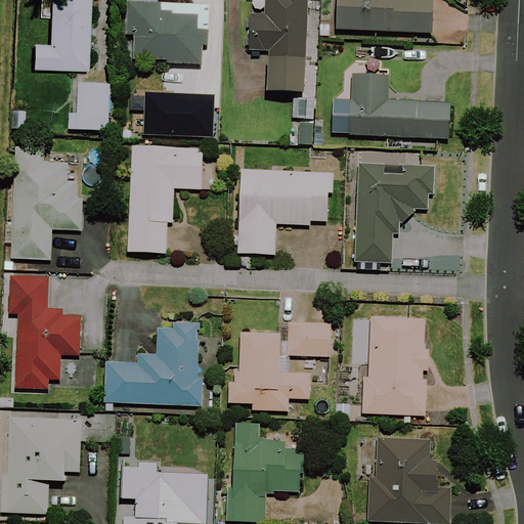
[(92,0),(53,0),(52,45),(36,44),(35,68),(89,70),(92,0)]
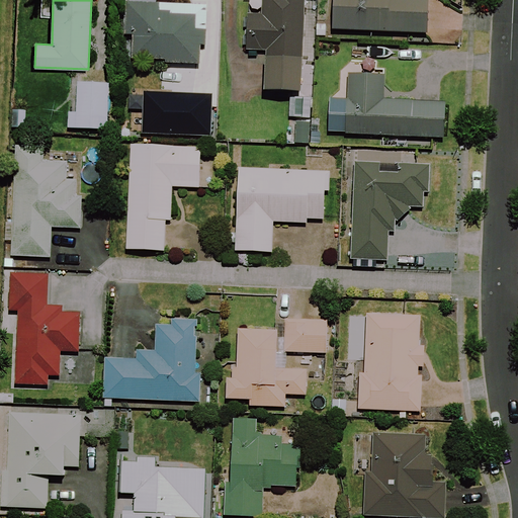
[(159,7),(159,0),(128,0),(127,34),(136,35),(135,60),(203,64),(205,10),(159,7)]
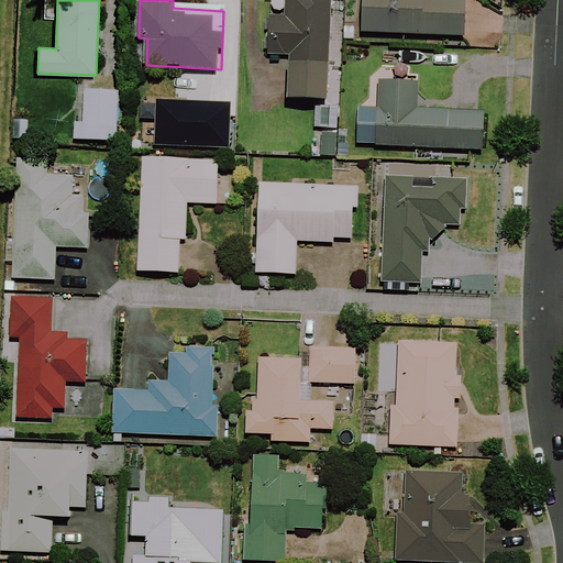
[(331,64),(332,0),(289,0),(289,14),(273,13),(271,55),(288,56),(288,66),(294,66),(293,100),(333,102),(334,64),(331,64)]
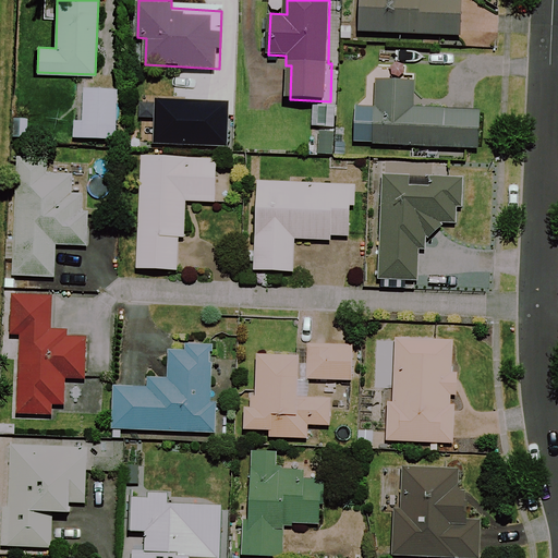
[(463,0),(363,0),(362,32),(461,37),(463,0)]
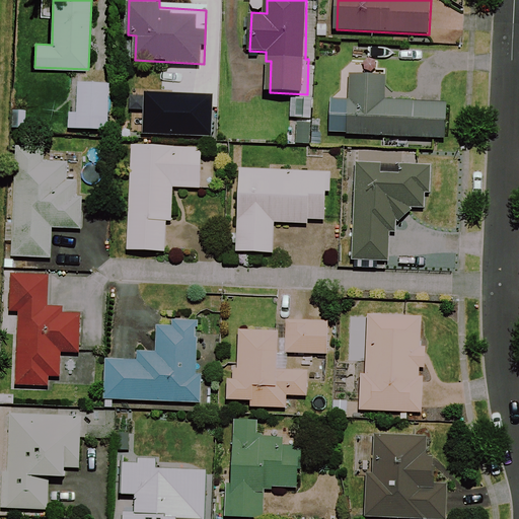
[(387,75),(352,73),(351,100),(332,99),(330,133),(445,138),(447,104),(385,100),(387,75)]
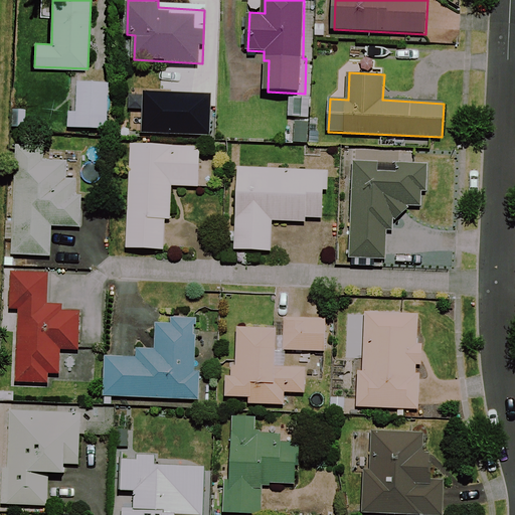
[(110,83),(81,82),(79,110),(69,110),(69,128),(109,130),(110,83)]
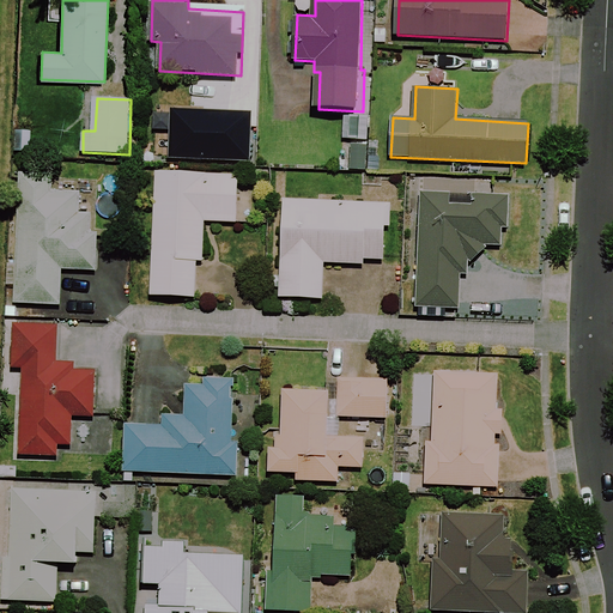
[(256,128),(230,127),(229,159),(255,161),(256,128)]
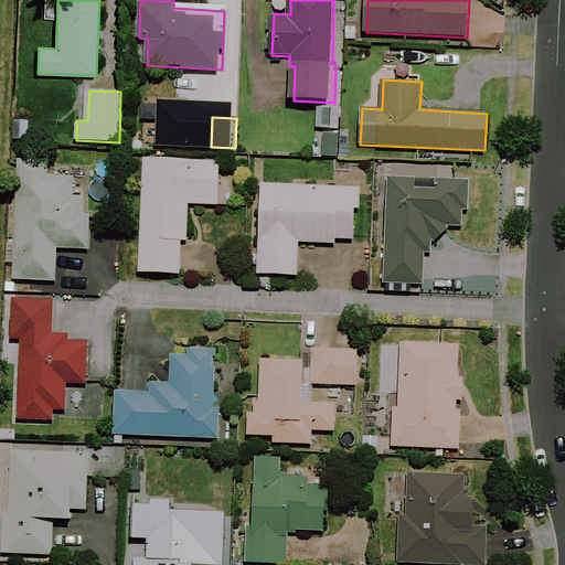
[(221,161),(145,159),(141,273),(182,274),(183,240),(188,240),(189,204),(220,204),(221,161)]
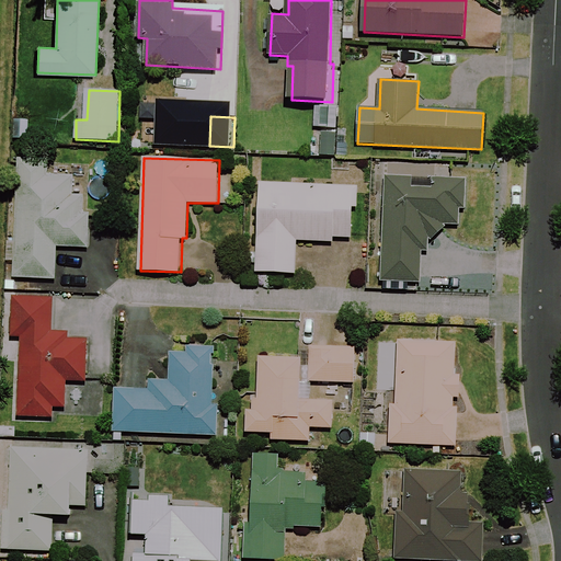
[(72,172),(19,170),(15,277),(55,278),(56,247),(88,247),(89,196),(71,196),(72,172)]
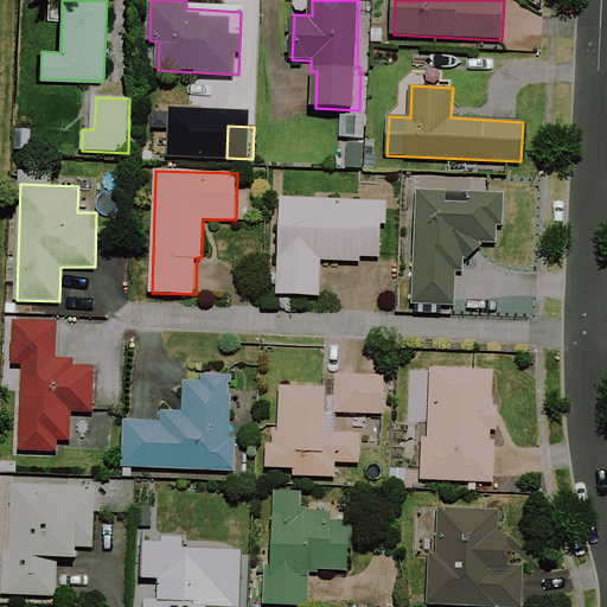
[(411,304),(457,306),(458,274),(465,275),(466,256),(478,257),(479,243),(497,244),(498,224),(505,224),(506,197),(468,195),(468,204),(446,203),(446,195),(417,192),(411,304)]
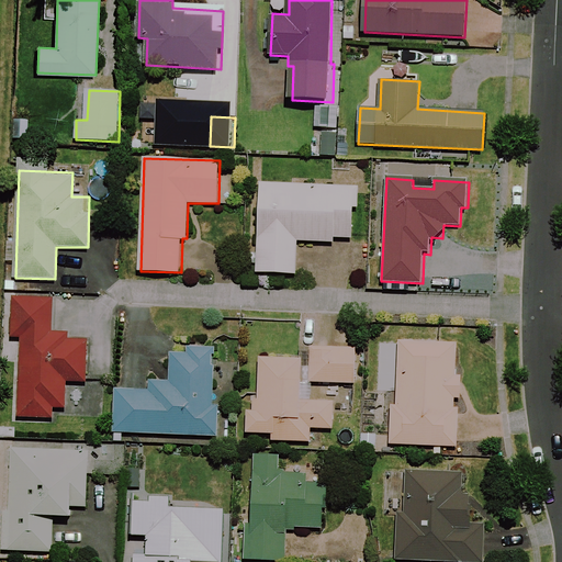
[(358,188),(260,183),(256,272),(296,274),(298,240),(333,242),(333,237),(356,238),(358,188)]
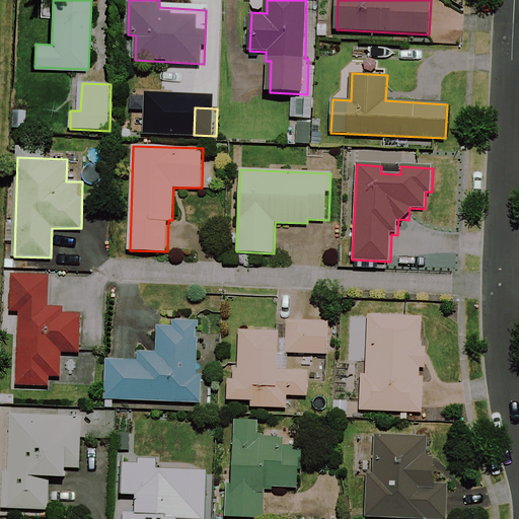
[(48,309),(50,277),(14,275),(12,311),(22,312),(18,384),(61,387),(63,353),(81,354),(84,311),(48,309)]
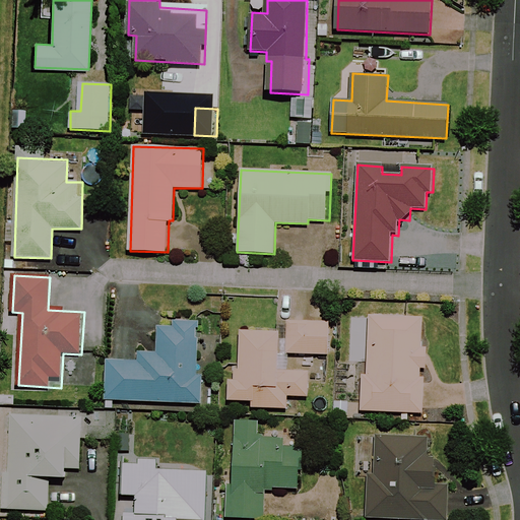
[(425,318),(370,316),(368,374),(363,374),(362,410),(424,412),(425,384),(420,384),(420,367),(429,368),(430,348),(423,348),(425,318)]
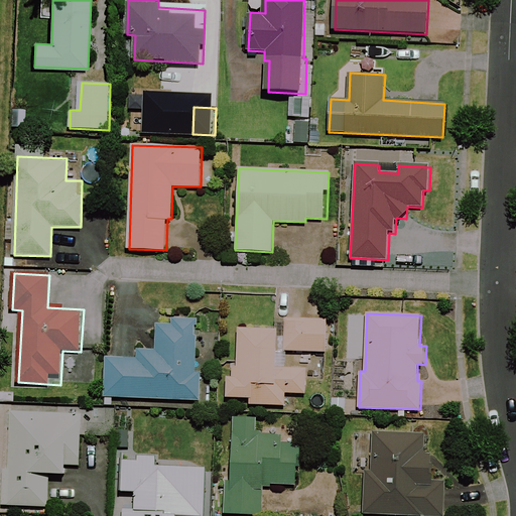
[(197,367),(199,319),(159,317),(157,350),(139,349),(139,358),(108,356),(106,396),(199,401),(201,368),(197,367)]
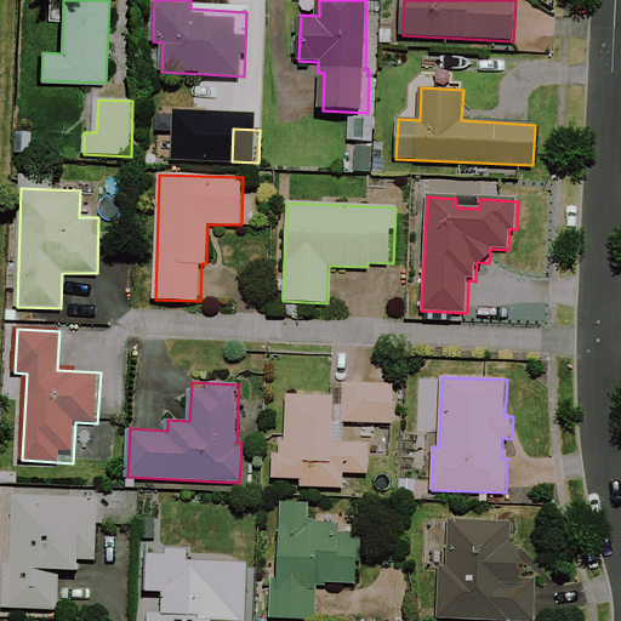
[(398,386),(343,383),(342,421),(396,423),(398,386)]
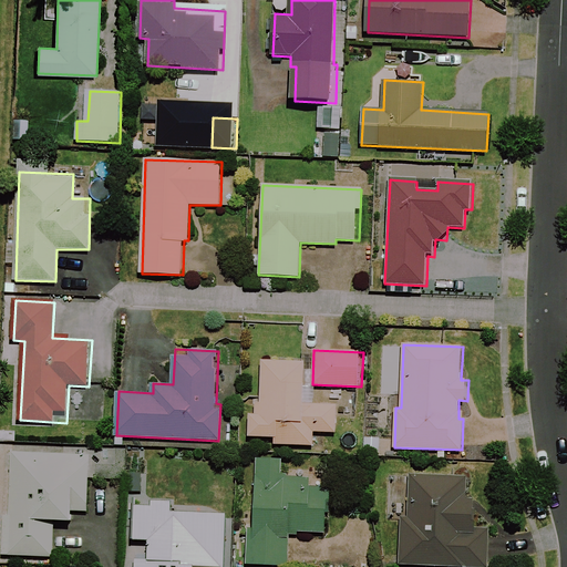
[(305,363),(263,362),(261,404),(256,404),(256,414),(250,413),(249,436),(272,437),(271,444),(311,445),(311,431),(338,432),(339,405),(303,404),(305,363)]
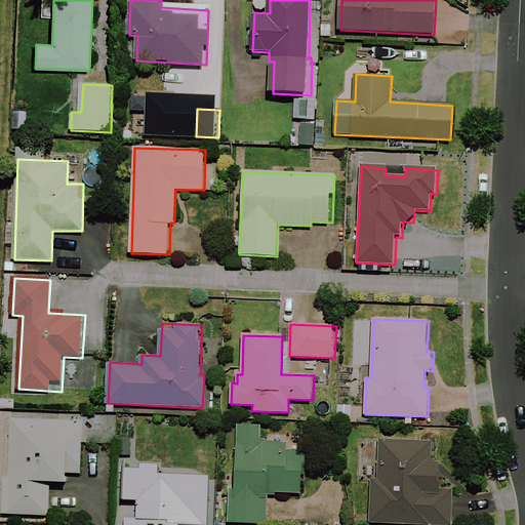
[(85,421),(12,418),(10,478),(5,477),(4,514),(48,516),(49,483),(68,484),(68,474),(79,474),(80,440),(85,440),(85,421)]
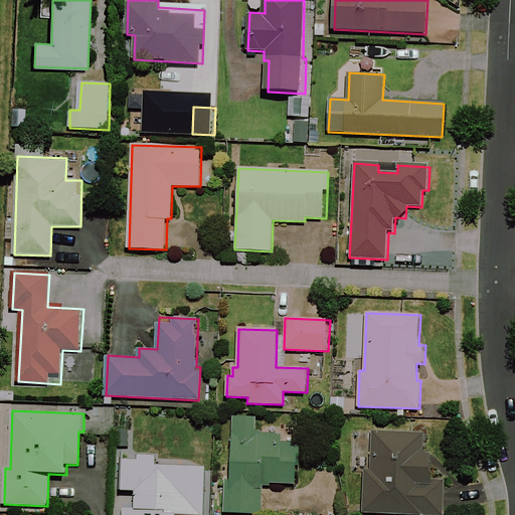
[(281,419),(234,417),(232,482),(227,482),(226,512),(261,513),(262,483),(296,484),(298,444),(280,444),(281,419)]
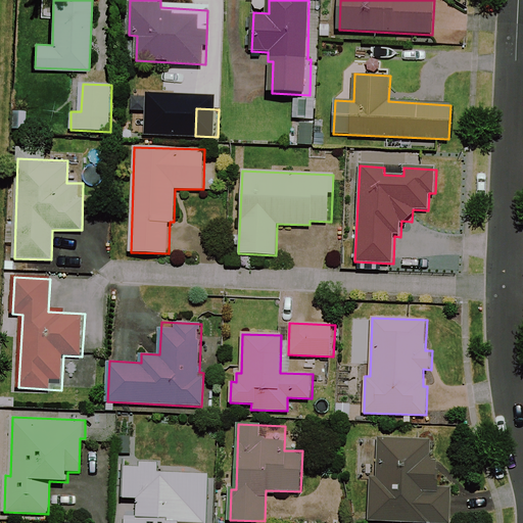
[(448,522),(452,486),(440,485),(441,457),(427,456),(428,439),(378,437),(377,477),(371,477),(369,521),(421,522),(448,522)]
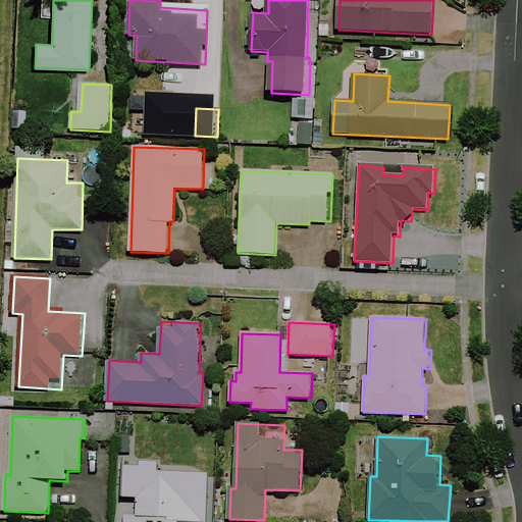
[(157,472),(158,463),(141,462),(140,467),(125,466),(124,497),(138,498),(137,515),(125,515),(124,521),(210,521),(213,474),(157,472)]
